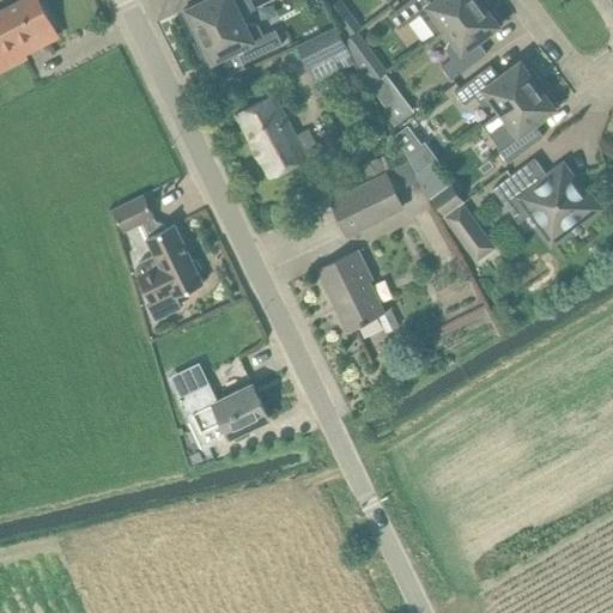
[(0,70),(5,67),(26,56),(24,53),(56,36),(52,25),(38,0),(23,0),(0,12),(0,70)]
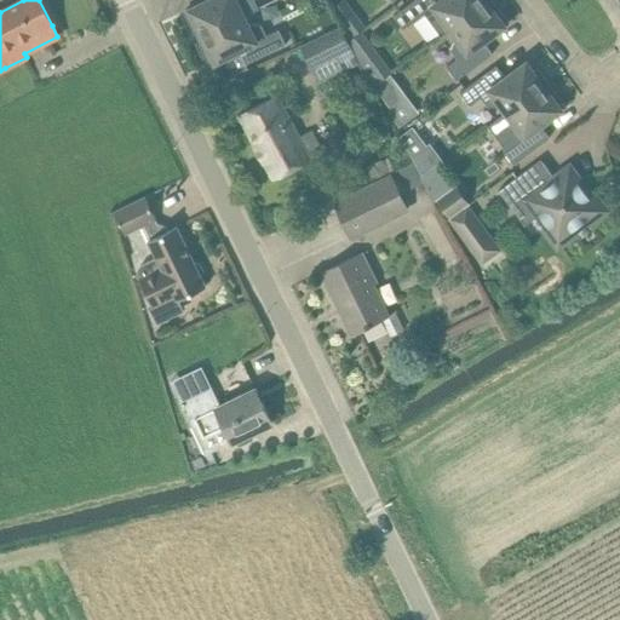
[(197,39),(245,16),(258,9),(254,0),(206,0),(184,11),(197,39)]
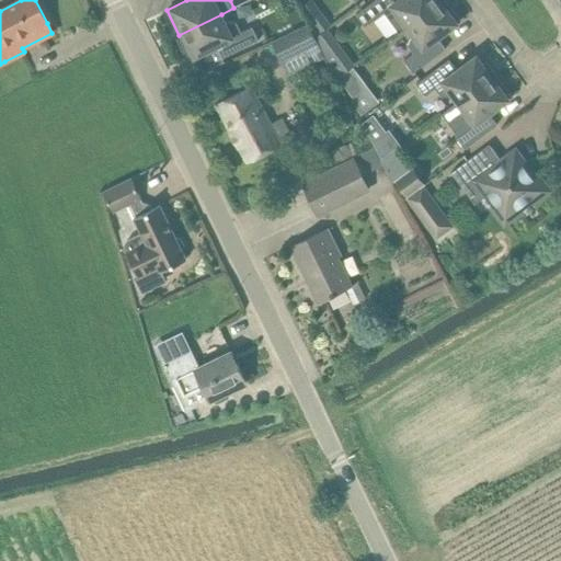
[(407,27),(443,0),(375,0),(356,14),(365,26),(384,13),(399,33),(407,27)]
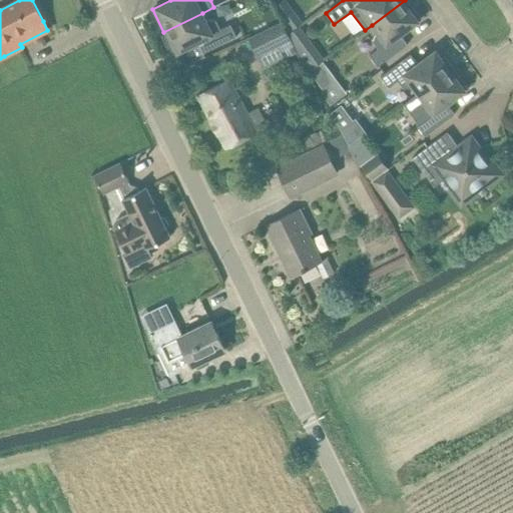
[(421,19),(407,0),(405,0),(372,25),(377,31),(373,41),(379,49),(369,55),(378,66),(408,44),(401,34),(421,19)]
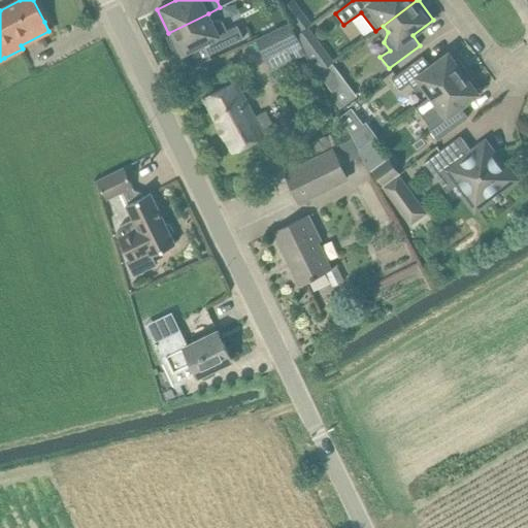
[(311,23),(301,9),(290,18),(291,20),(296,34),(311,23)]
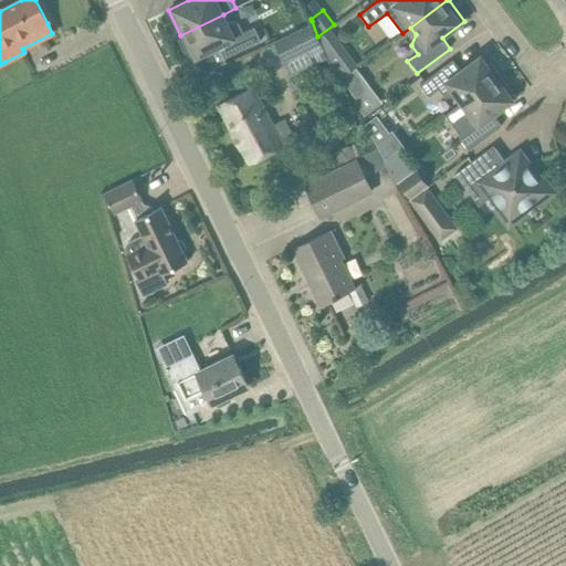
[(227,22),(223,14),(180,35),(192,60),(219,46),(224,59),(261,41),(254,27),(243,32),(239,23),(227,22)]
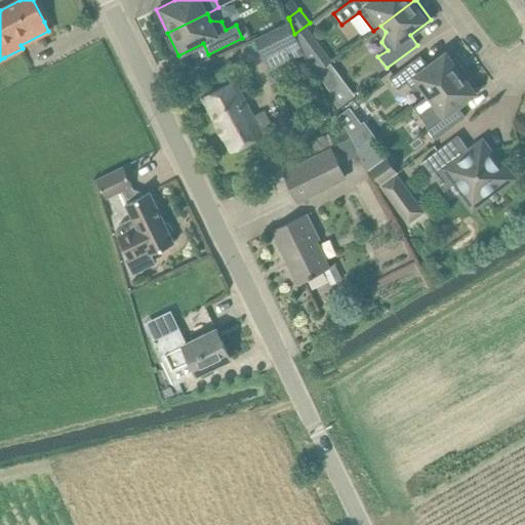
[(305,54),(297,40),(289,24),(255,40),(271,71),(305,54)]
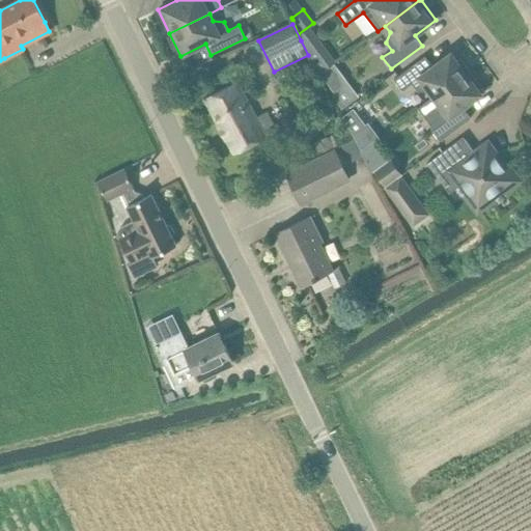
[(310,30),(300,36),(320,74),(335,61),(310,30)]
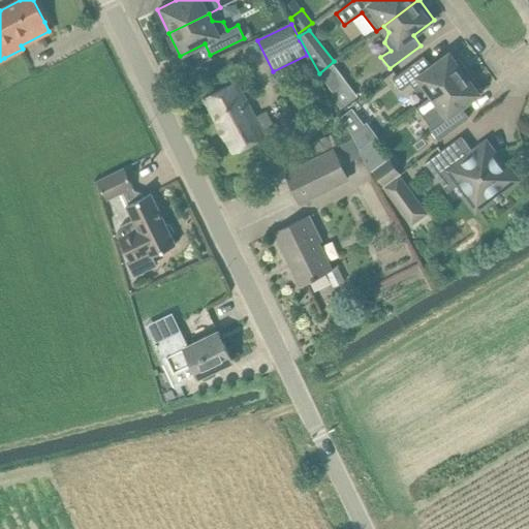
[(432,97),(468,70),(458,58),(456,60),(449,53),(431,66),(424,56),(393,79),(401,90),(410,84),(416,91),(427,90),(432,97)]
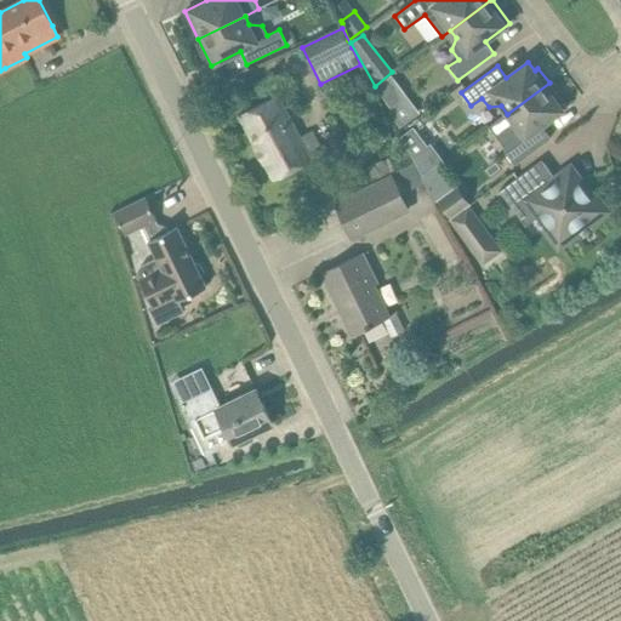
[(550,83),(507,114),(512,123),(507,135),(514,143),(505,152),(514,165),(551,138),(541,126),(563,109),(557,101),(560,98),(550,83)]
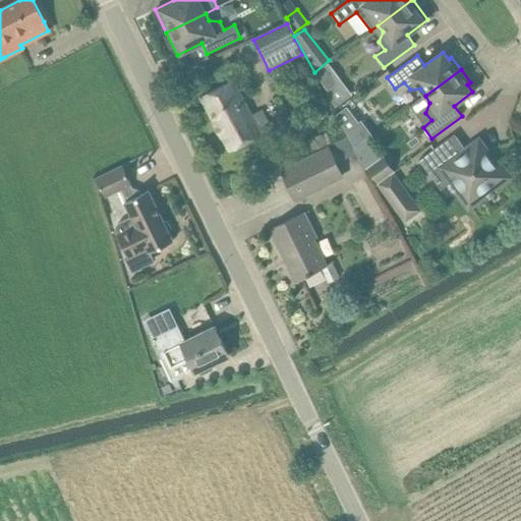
[(230,152),(248,141),(271,129),(263,114),(253,118),(232,79),(200,97),(230,152)]
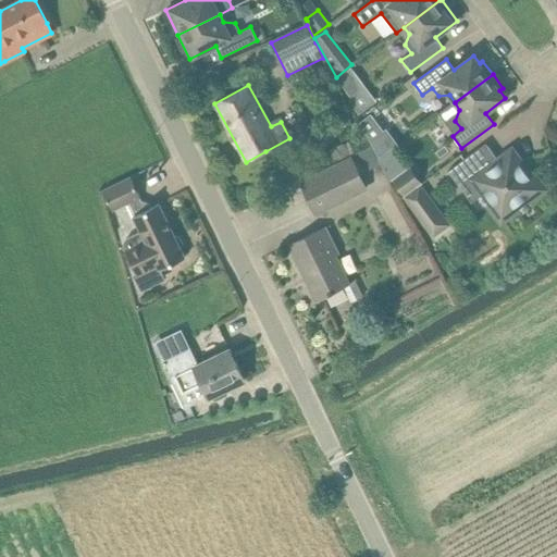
[(356,95),(349,100),(360,115),(376,102),(366,87),(356,95)]
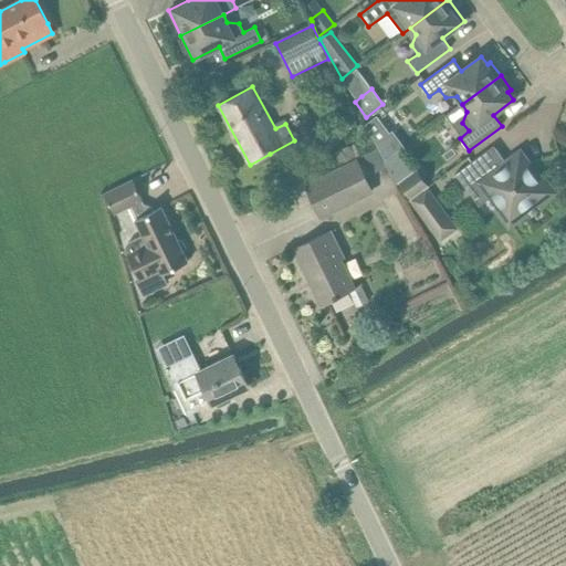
[(366,124),(385,160),(405,146),(391,130),(389,133),(377,116),(366,124)]
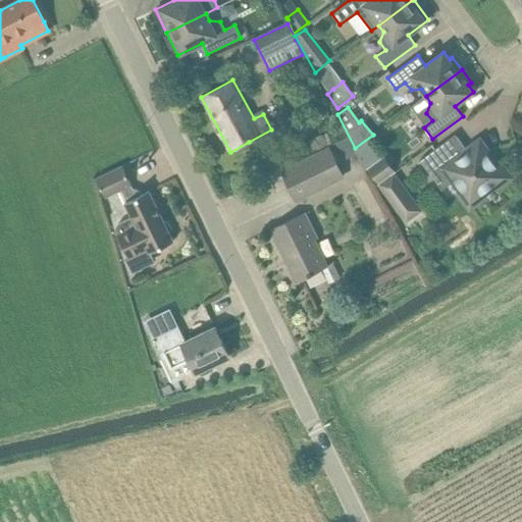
[(455,134),(420,160),(441,190),(455,179),(462,189),(459,192),(470,206),(484,195),(482,192),(491,186),(493,189),(509,177),(498,162),(494,164),(479,144),(468,152),(455,134)]
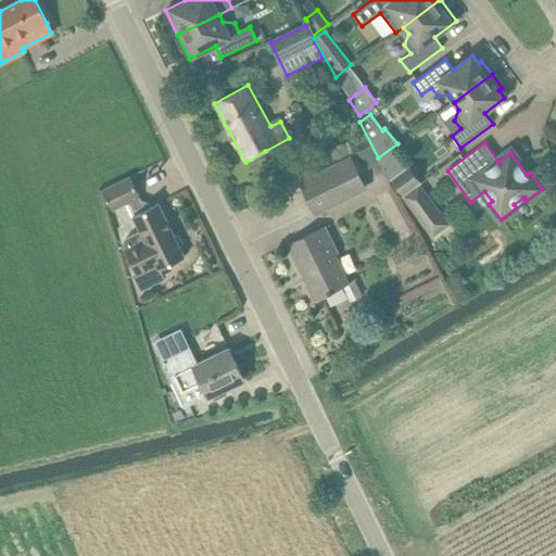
[(315,213),(335,203),(366,188),(351,159),(301,182),(315,213)]
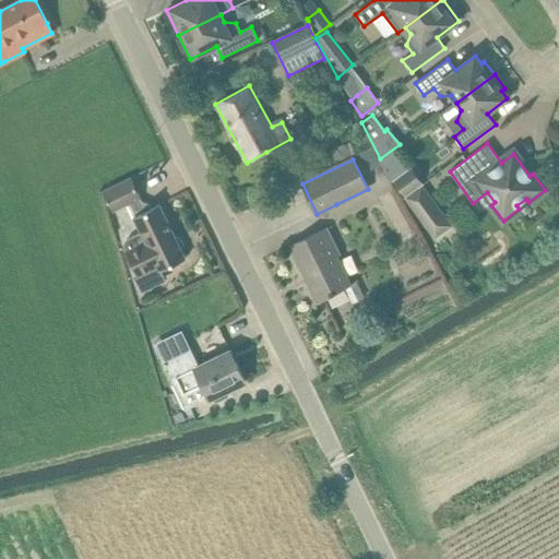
[(412,167),(393,181),(405,197),(424,183),(412,167)]
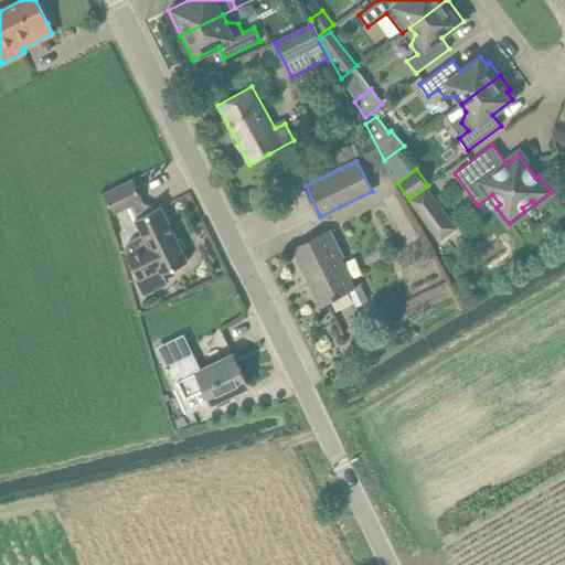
[(142,202),(142,201),(132,181),(106,193),(116,214),(129,208),(135,220),(142,235),(129,242),(127,244),(126,246),(125,248),(125,251),(139,280),(160,270),(161,274),(168,270),(188,262),(161,206),(156,209),(155,208),(142,202)]
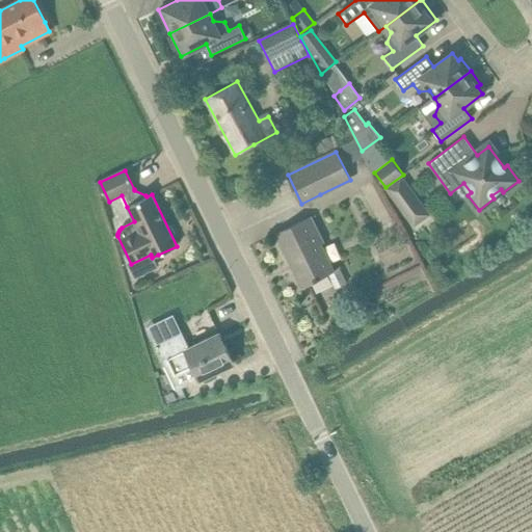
[(386,188),(414,228),(430,215),(402,176),(386,188)]
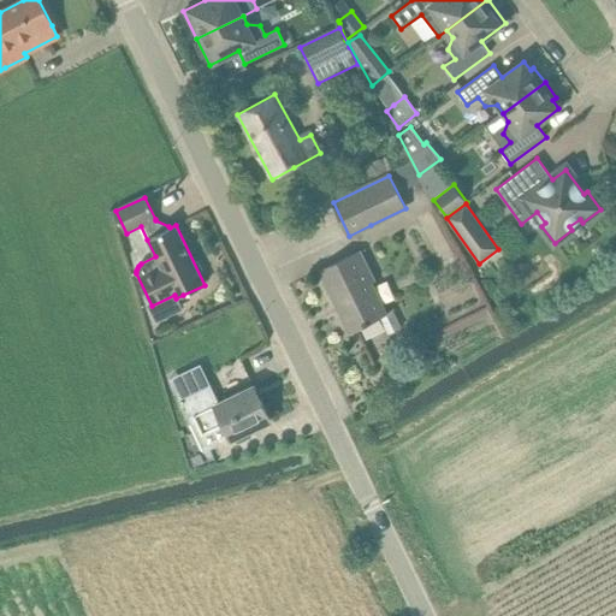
[(394,311),(385,314),(369,282),(372,280),(359,252),(321,270),(351,332),(381,317),(389,333),(401,327),(394,311)]
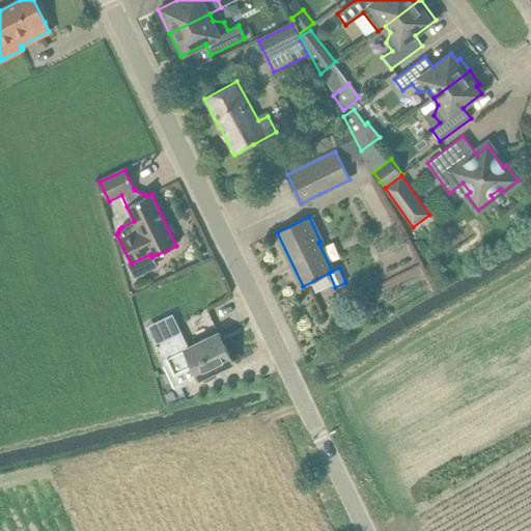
[(167,339),(154,345),(162,362),(166,360),(179,387),(197,379),(198,379),(201,378),(202,380),(205,382),(217,376),(217,373),(216,370),(232,362),(219,333),(189,347),(182,332),(180,333),(176,324),(163,330),(167,339)]
